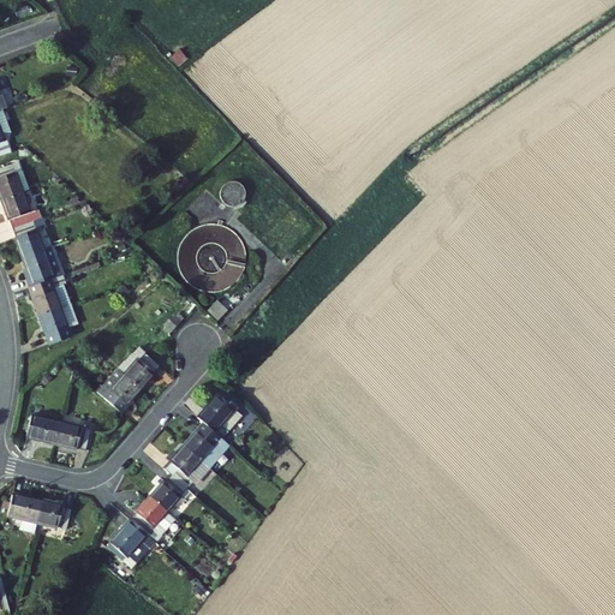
[(0,199),(23,192),(12,162),(0,166),(0,199)]
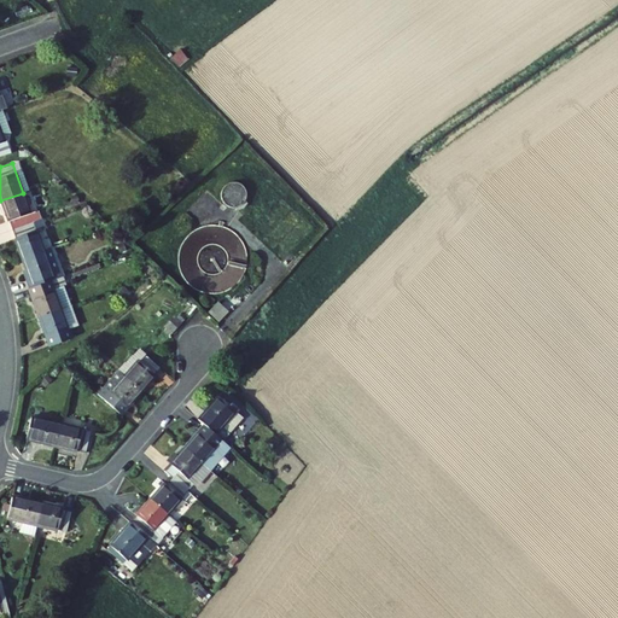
[(0,200),(0,203),(6,221),(10,220),(12,228),(33,221),(23,193),(0,200)]
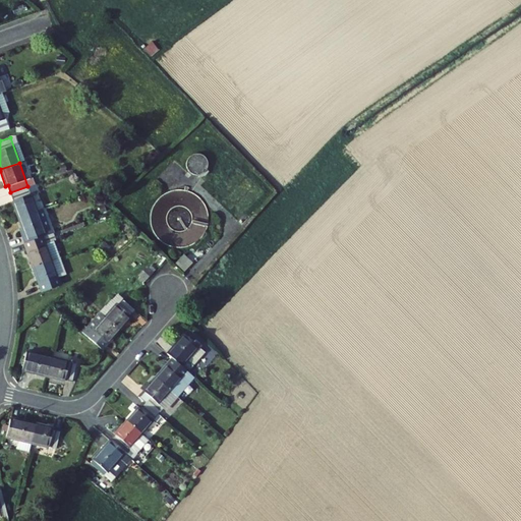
[(37,211),(27,186),(10,192),(13,200),(11,201),(17,218),(37,211)]
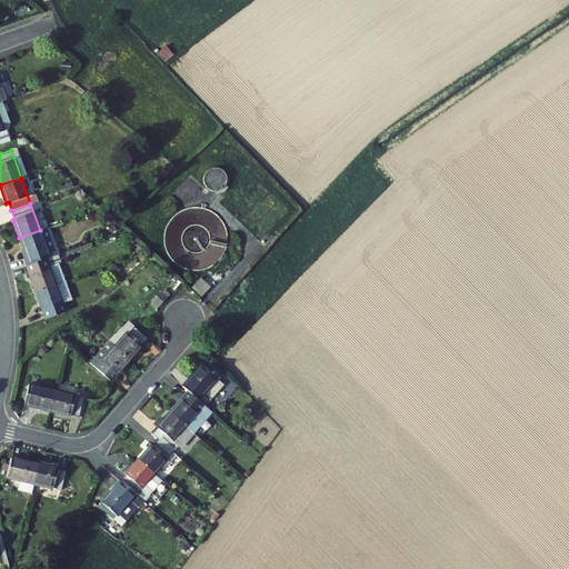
[(49,256),(40,230),(19,238),(28,263),(45,257),(49,256)]
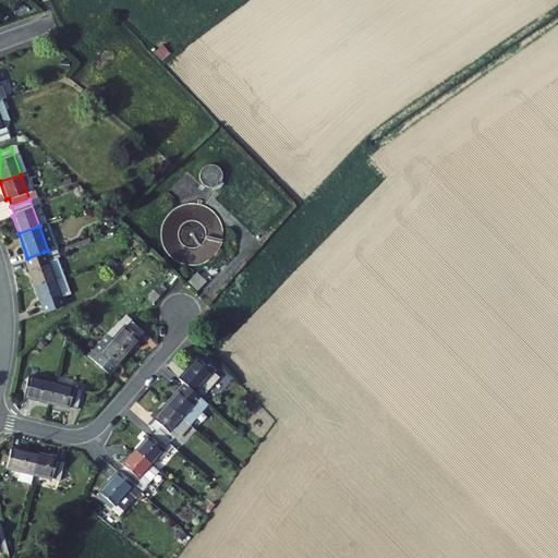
[(27,268),(34,286),(53,279),(44,252),(27,258),(26,258),(29,267),(27,268)]
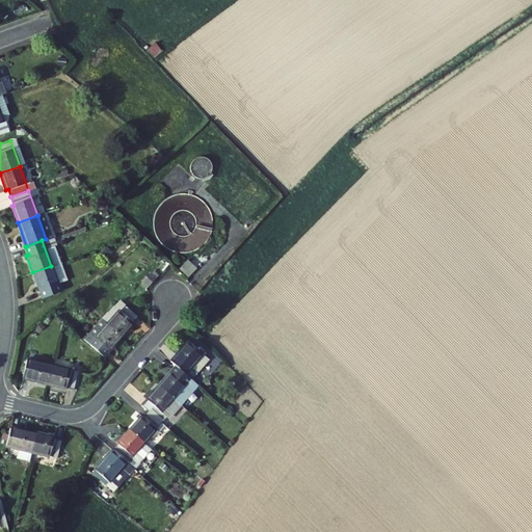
[(43,298),(60,292),(57,284),(67,281),(60,262),(51,266),(32,272),(38,291),(41,290),(43,298)]
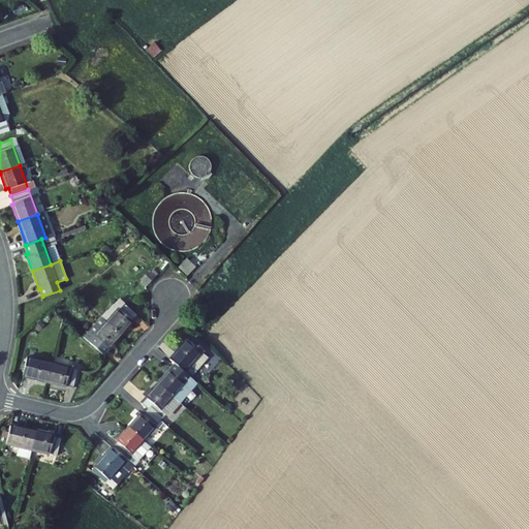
[(179,270),(188,277),(195,269),(187,260),(179,270)]
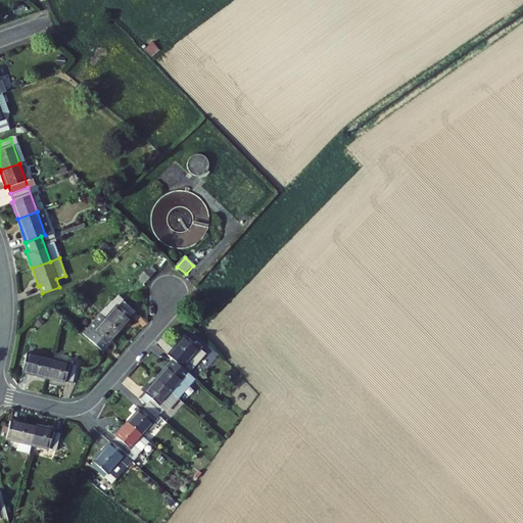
[(100,313),(106,318),(124,298),(117,293),(100,313)]
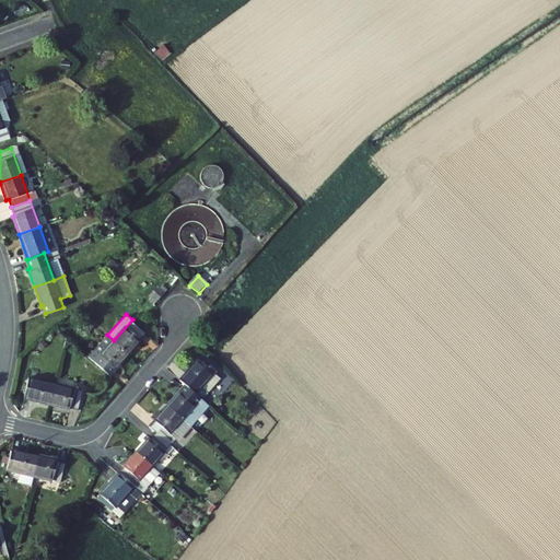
[(132,319),(114,340),(130,356),(143,340),(141,338),(147,333),(132,319)]
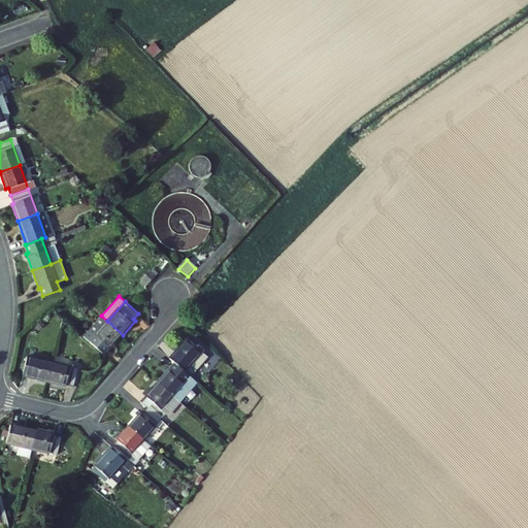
[(101,316),(84,336),(103,354),(109,347),(110,349),(123,335),(107,321),(101,316)]
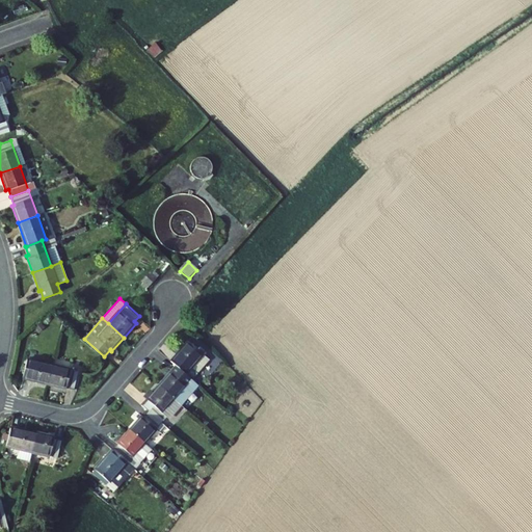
[(190,341),(173,361),(180,368),(194,380),(200,375),(192,369),(205,354),(190,341)]
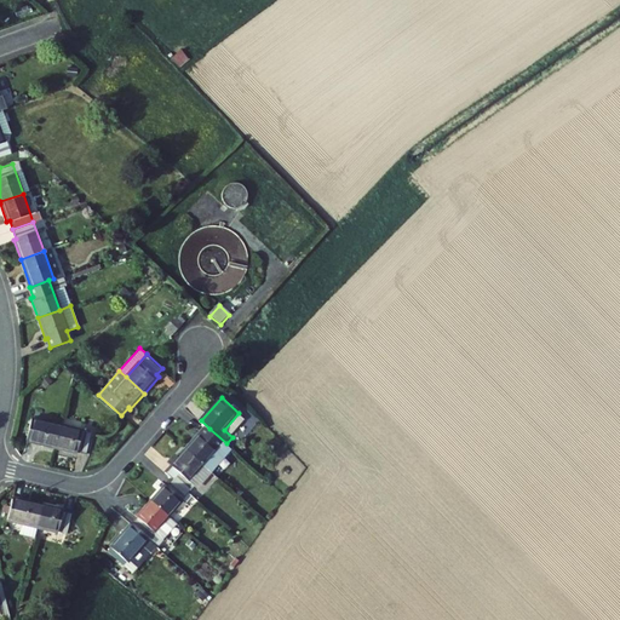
[(247,420),(239,413),(224,430),(233,437),(247,420)]
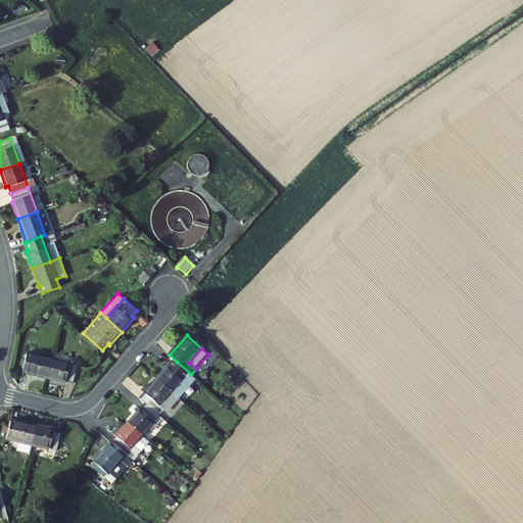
[(48,379),(53,360),(28,353),(24,373),(48,379)]
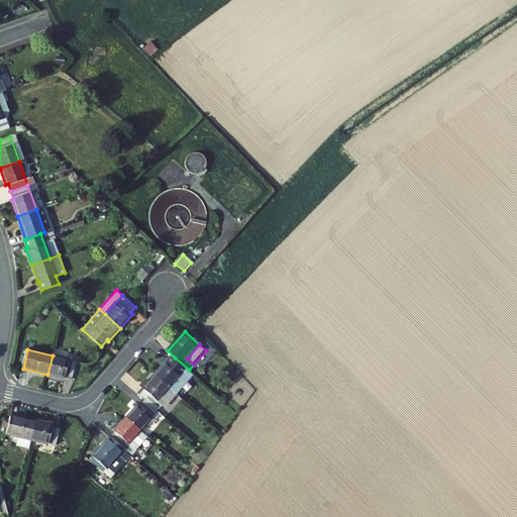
[(77,362),(53,355),(47,375),(64,379),(65,377),(73,379),(77,362)]
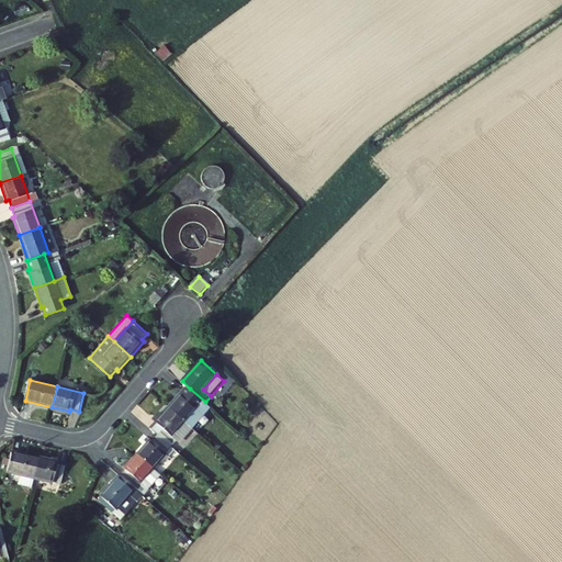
[(212,407),(205,402),(190,389),(172,408),(188,423),(201,408),(206,414),(212,407)]
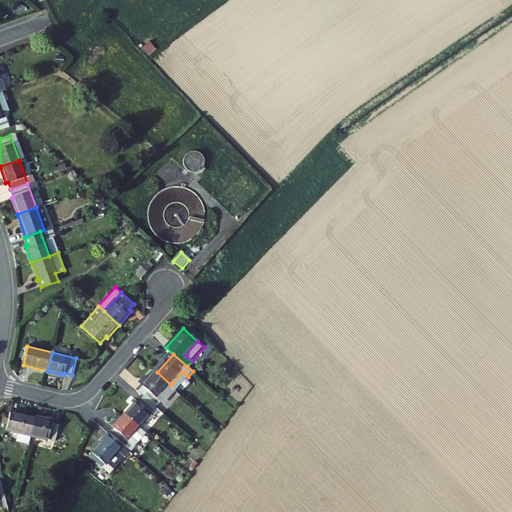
[(159,399),(171,385),(157,372),(140,391),(145,396),(160,409),(166,414),(170,409),(159,399)]
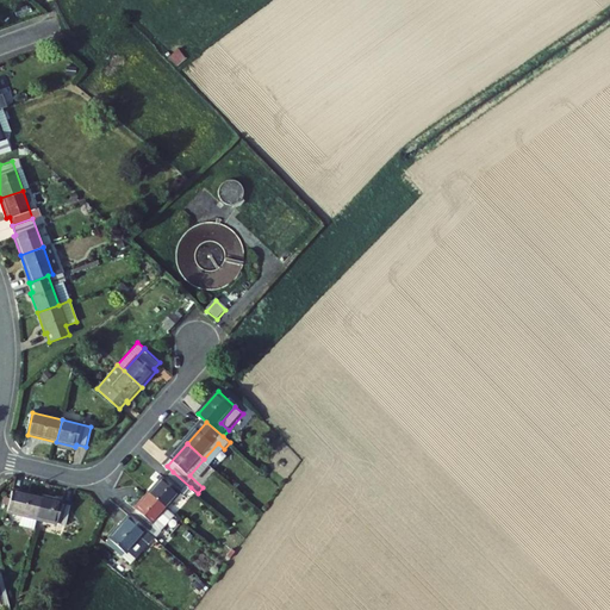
[(224,449),(218,443),(204,459),(211,465),(224,449)]
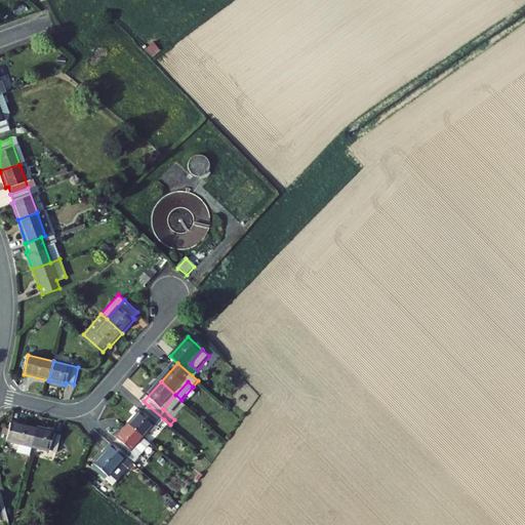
[(147,439),(164,419),(149,406),(131,426),(147,439)]
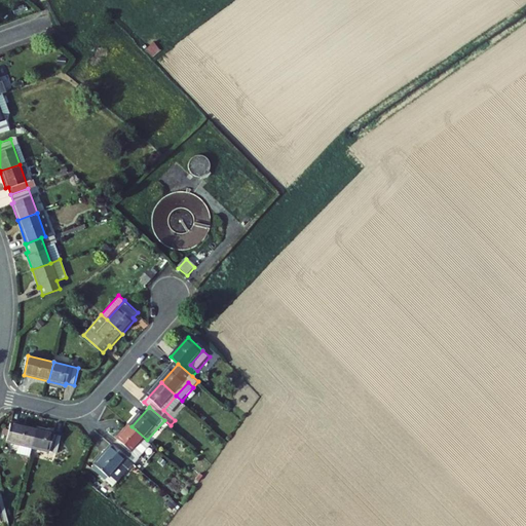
[(36,433),(10,426),(6,445),(16,448),(31,451),(36,433)]
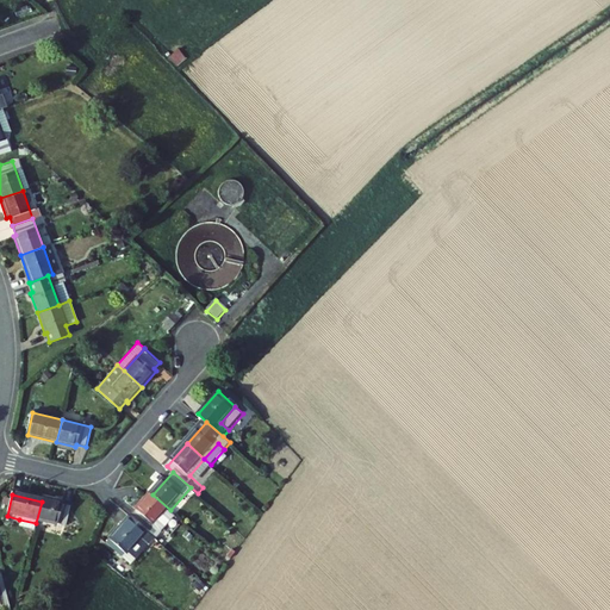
[(179,517),(170,510),(153,495),(139,510),(142,511),(136,518),(151,533),(156,536),(161,531),(165,534),(167,530),(166,529),(174,520),(176,521),(179,517)]
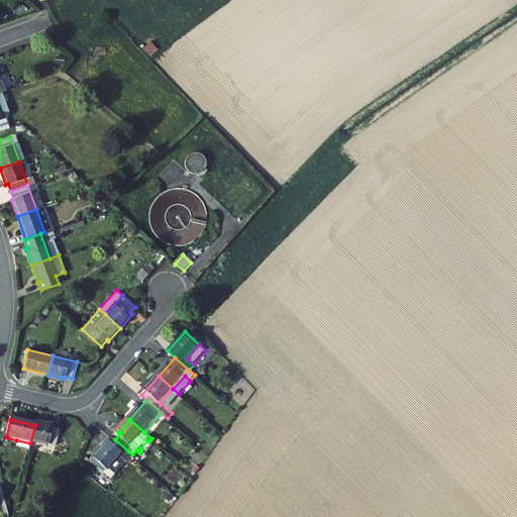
[(50,429),(35,425),(30,443),(55,449),(59,433),(50,430),(50,429)]
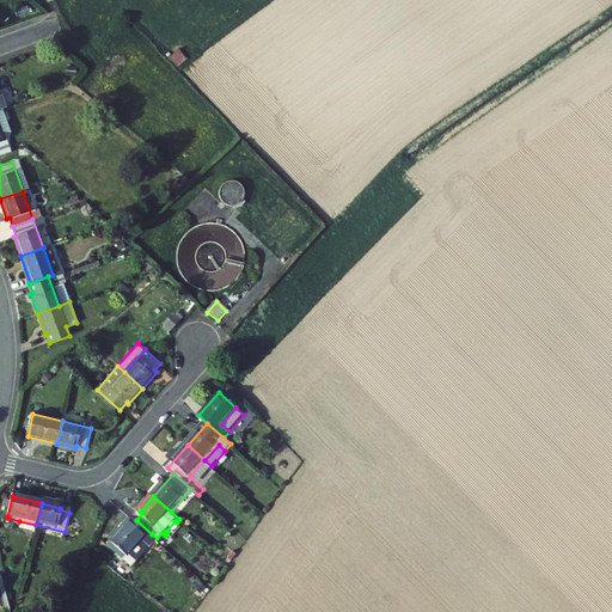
[(133,557),(152,534),(136,520),(134,519),(115,542),(133,557)]
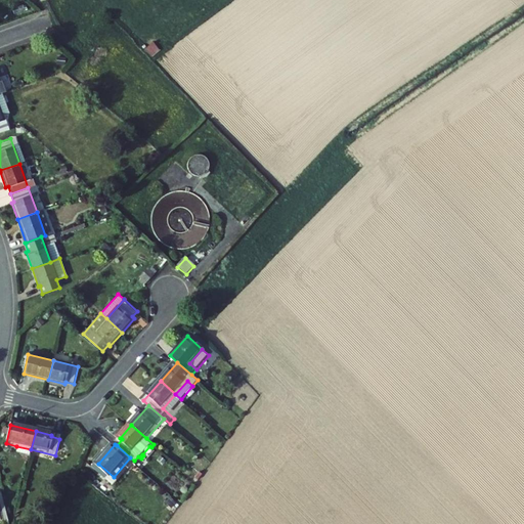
[(16,446),(14,454),(29,459),(31,449),(16,446)]
